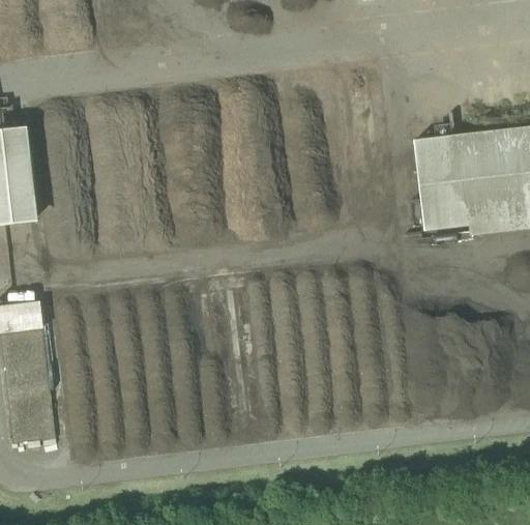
[(529,124),(458,134),(468,223),(529,215),(529,124)]
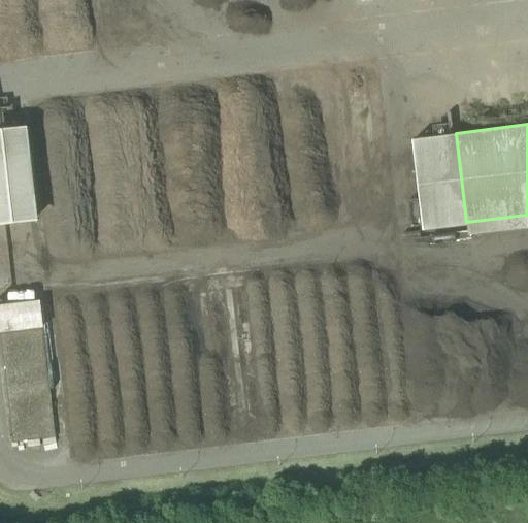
[(0,132),(0,153),(28,151),(26,130),(0,132)]
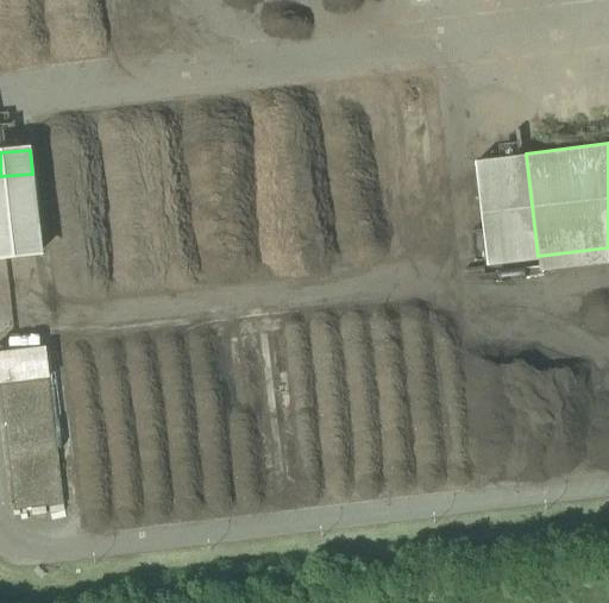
[(538,256),(526,154),(475,159),(487,262),(538,256)]
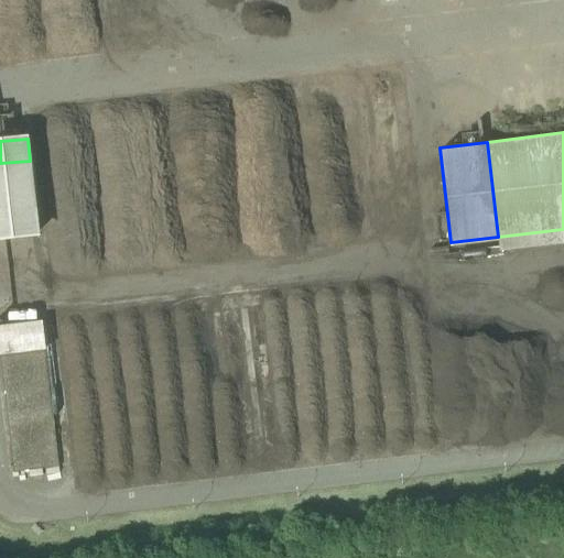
[(0,163),(0,231),(38,228),(30,161),(0,163)]
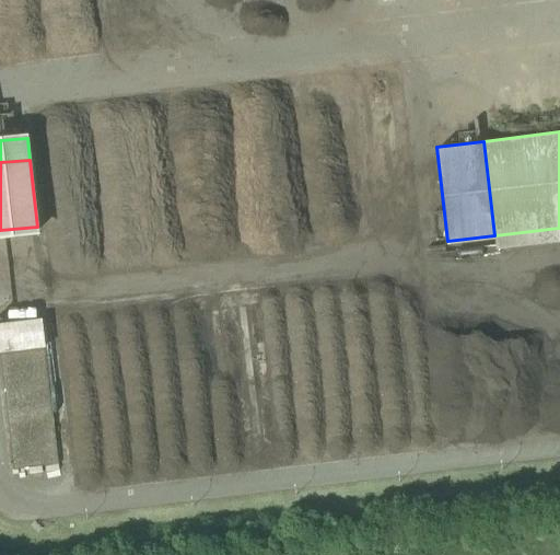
[(0,322),(0,347),(45,343),(42,318),(0,322)]
